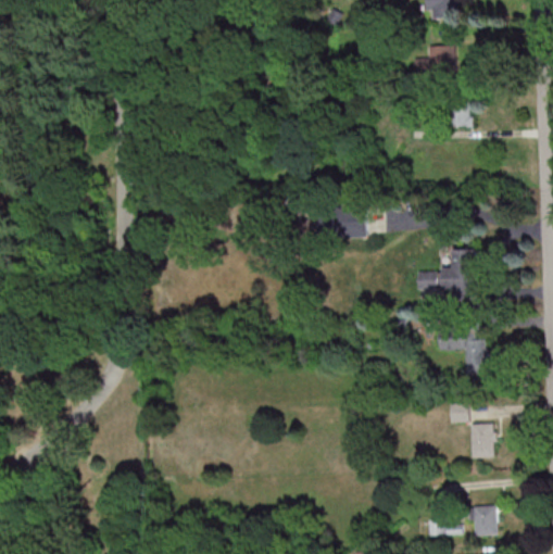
[(424,0),(425,19),(455,17),(454,0),(424,0)]
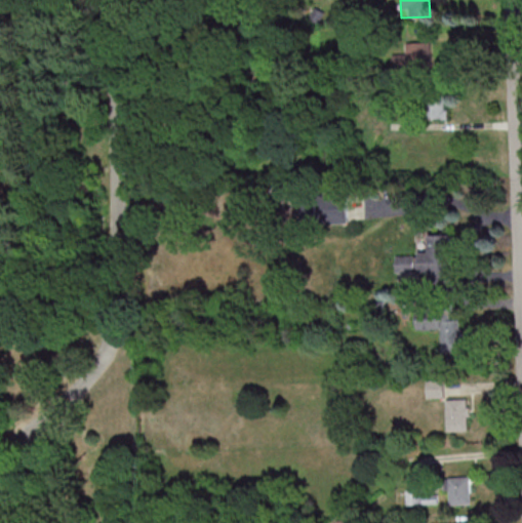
[(390,56),(390,72),(429,71),(428,44),(403,44),(403,56),(390,56)]
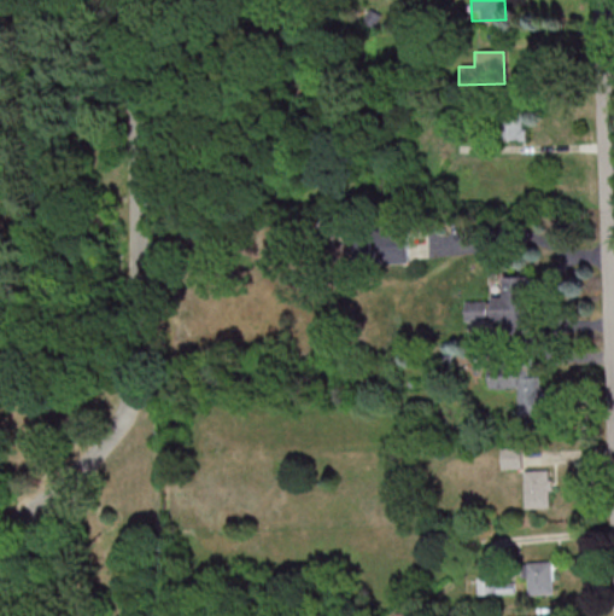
[(522,141),(521,116),(498,117),(500,143),(522,141)]
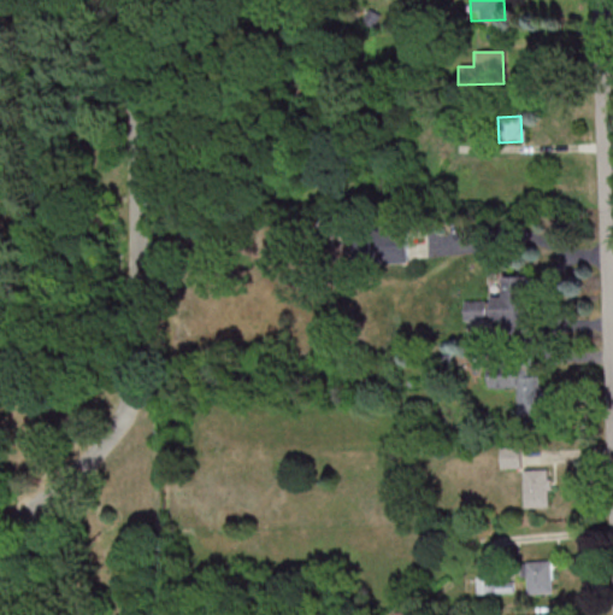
[(406,263),(405,230),(349,232),(351,264),(406,263)]
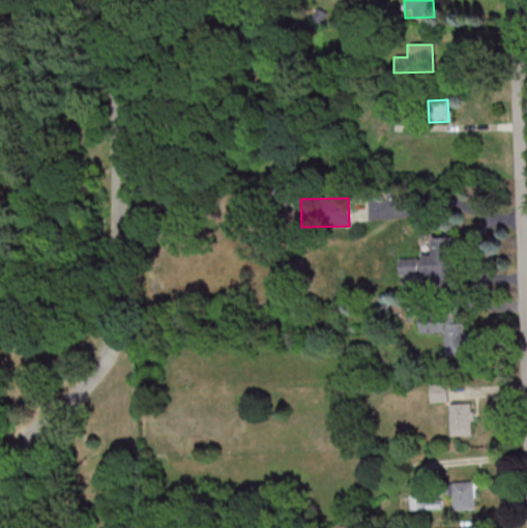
[(420,256),(419,276),(430,276),(430,288),(452,288),(454,239),(430,238),(430,257),(420,256)]
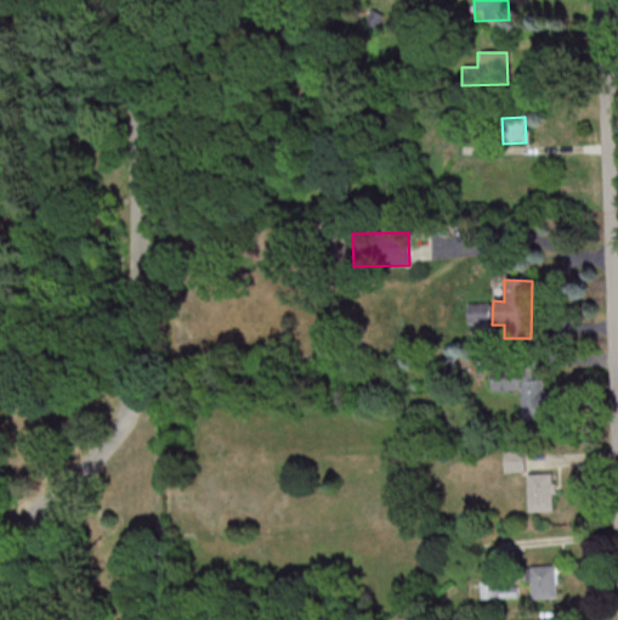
[(487,305),(465,305),(465,326),(487,326),(487,305)]
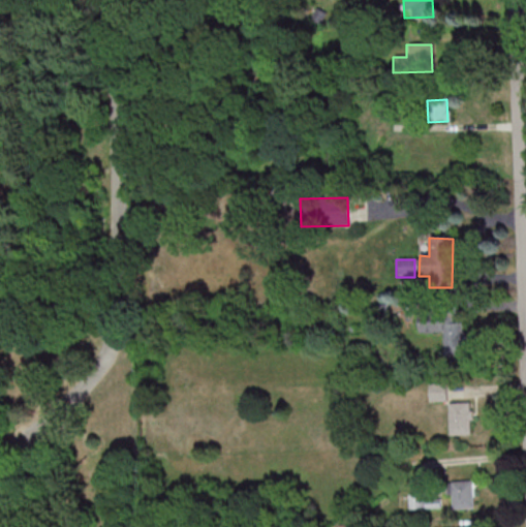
[(416,333),(441,333),(441,359),(462,359),(462,323),(451,323),(451,313),(416,313),(416,333)]
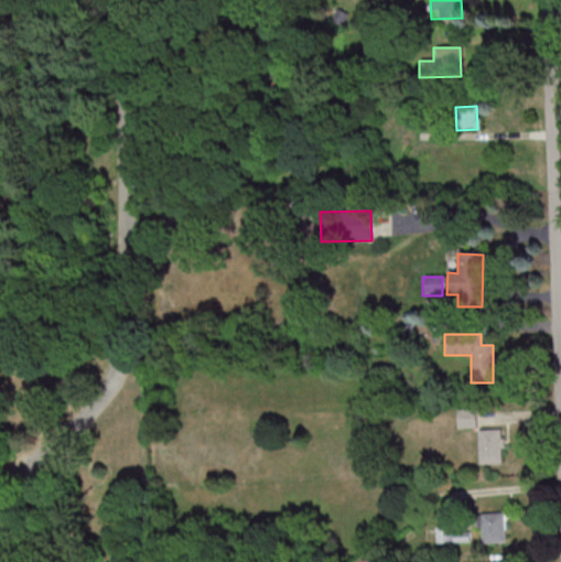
[(455,410),(455,430),(474,429),(474,410),(455,410)]
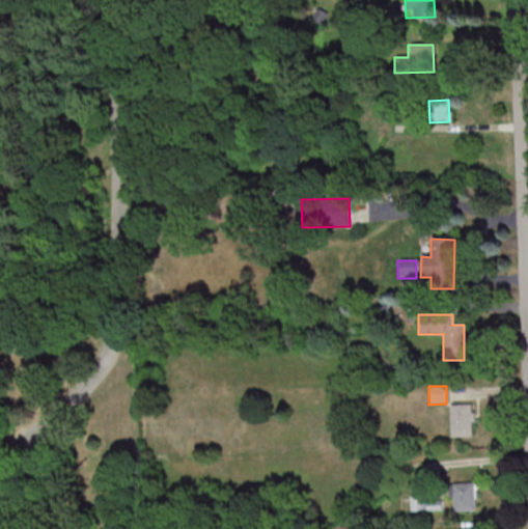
[(449,438),(472,437),(471,405),(448,406),(449,438)]
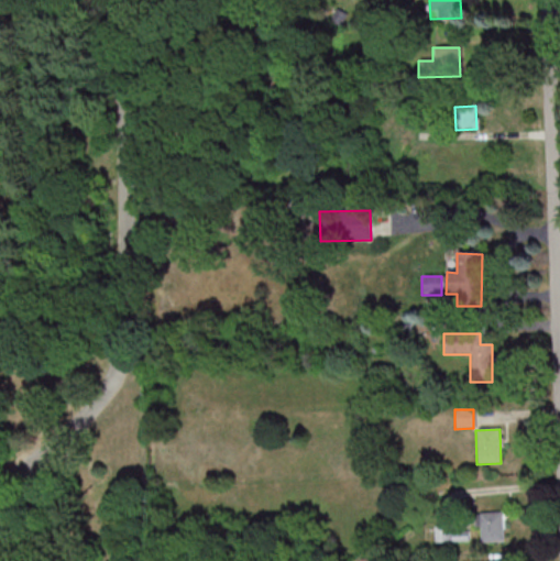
[(502,514),(473,515),(473,528),(479,528),(479,543),(503,542),(502,514)]
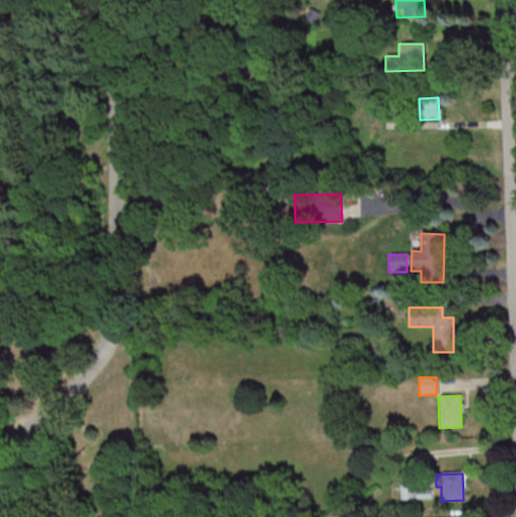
[(414,490),(414,487),(398,487),(399,501),(430,500),(430,489),(414,490)]
